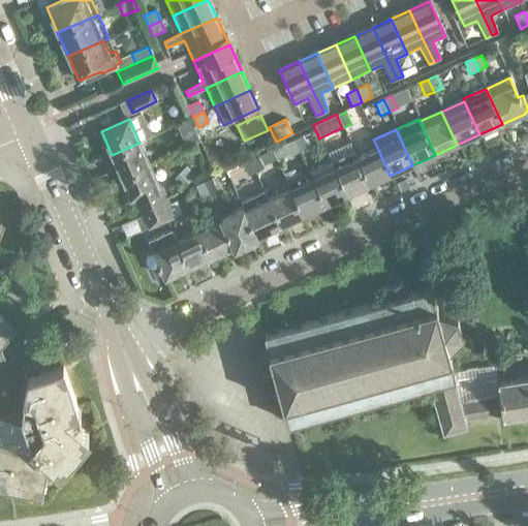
[(294,141),(300,153),(308,149),(303,136),(294,141)]
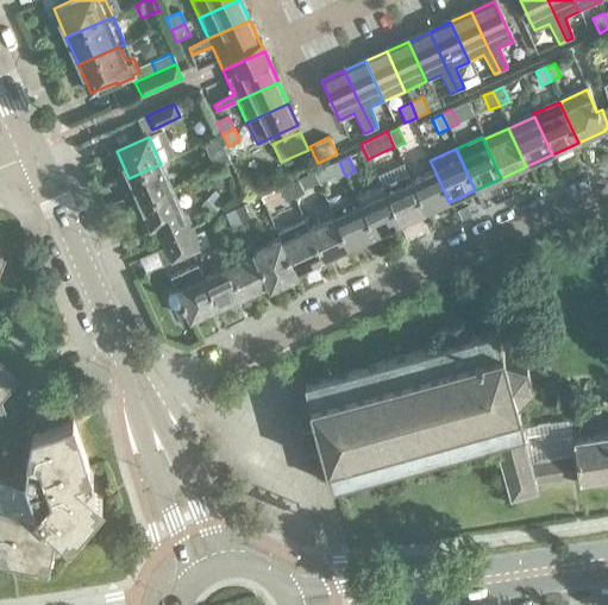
[(336,181),(345,176),(339,162),(330,166),(336,181)]
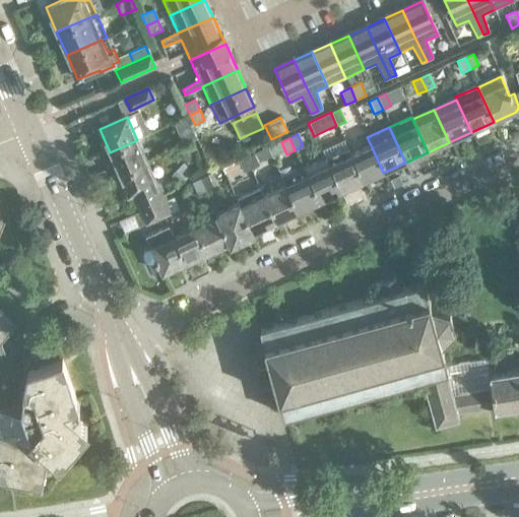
[(137,140),(110,152),(119,174),(147,162),(137,140)]
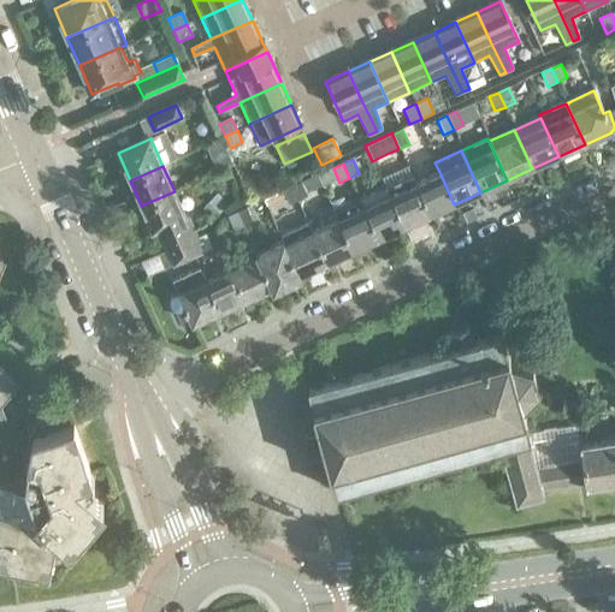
[(417,185),(414,186),(429,217),(454,205),(441,174),(417,185)]
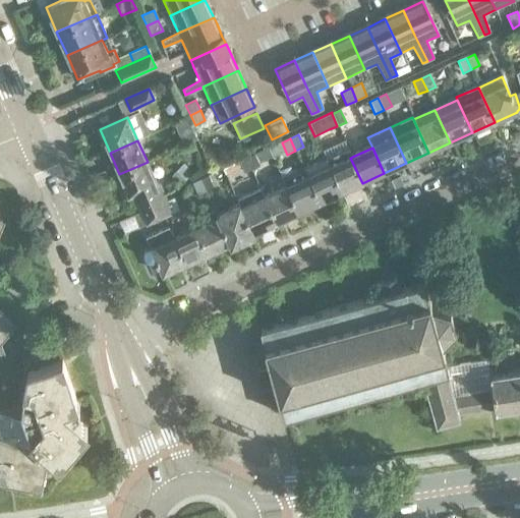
[(340,193),(362,183),(350,158),(352,157),(348,149),(325,160),(340,193)]
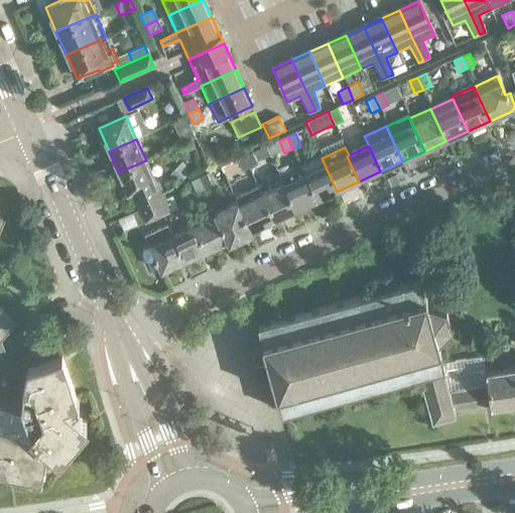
[(242,158),(248,170),(257,165),(252,153),(242,158)]
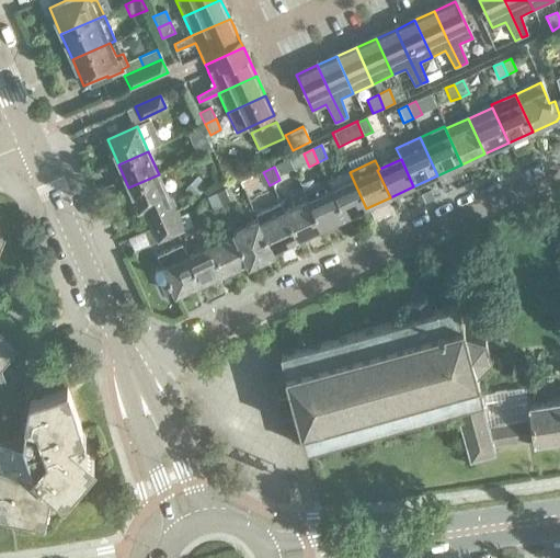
[(262,189),(270,185),(263,172),(240,183),(242,189),(259,181),(262,189)]
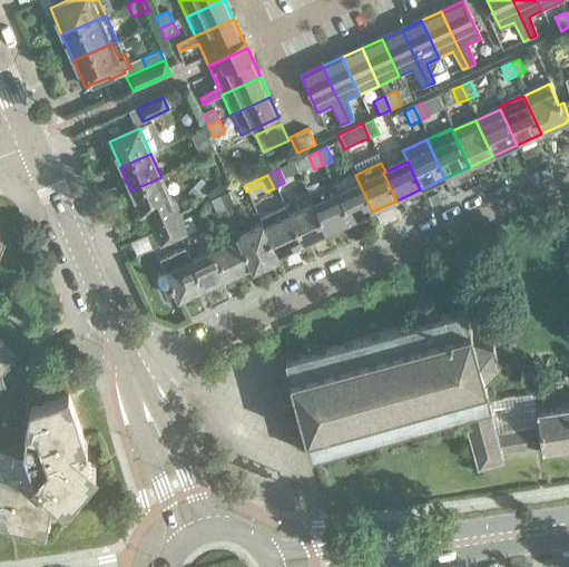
[(347,223),(372,212),(355,175),(331,186),(347,223)]
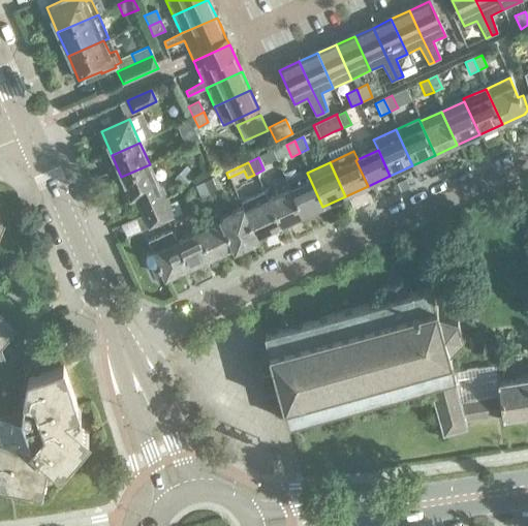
[(159,187),(150,164),(121,177),(131,200),(136,198),(144,216),(171,205),(162,186),(159,187)]
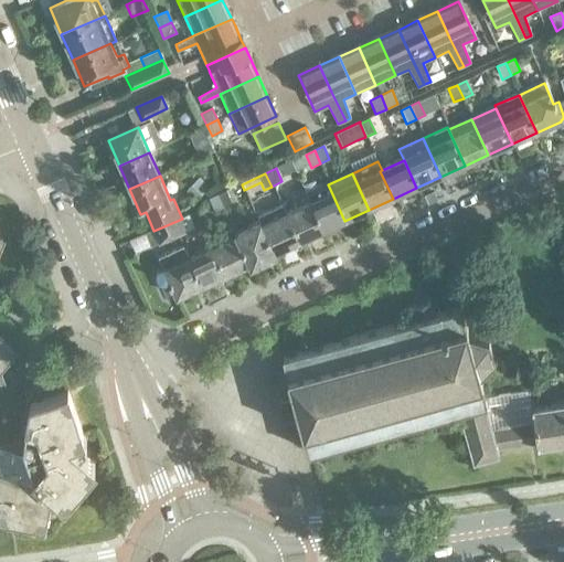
[(209,188),(199,178),(188,190),(197,199),(209,188)]
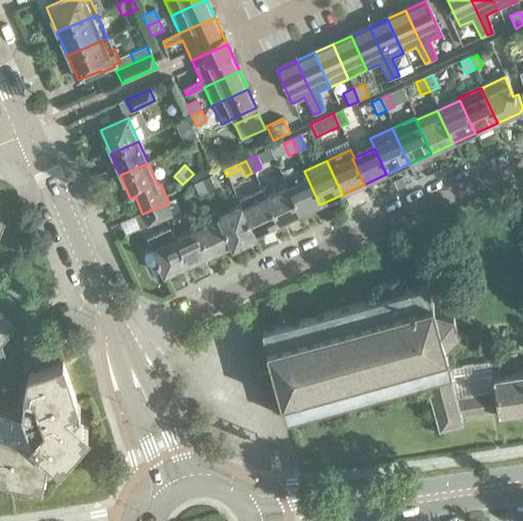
[(286,189),(298,215),(319,205),(304,171),(284,181),(288,188),(286,189)]
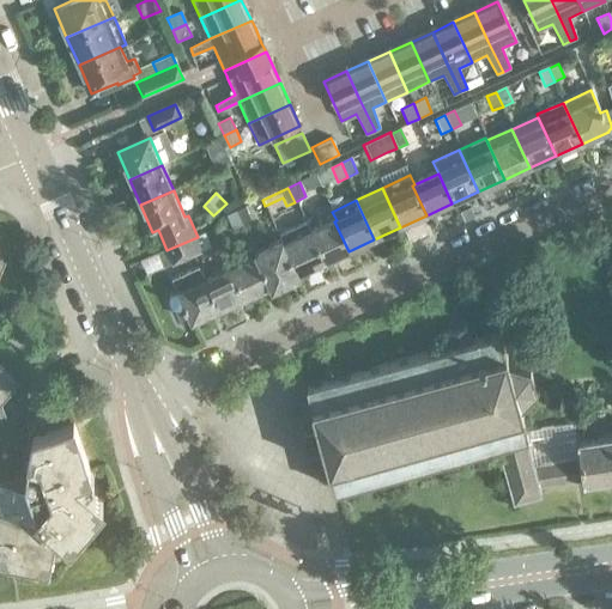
[(235,212),(242,226),(252,221),(244,207),(235,212)]
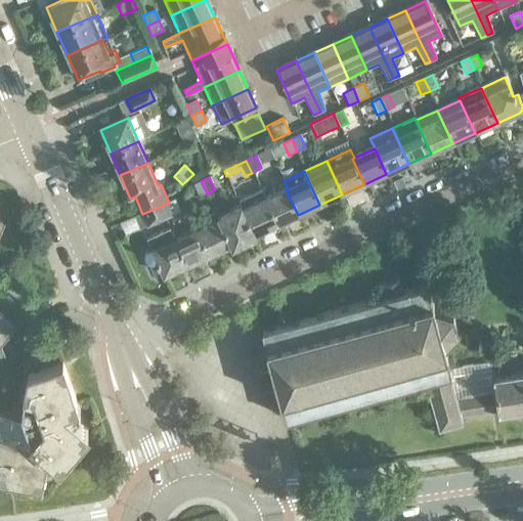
[(199,198),(207,193),(201,181),(192,185),(199,198)]
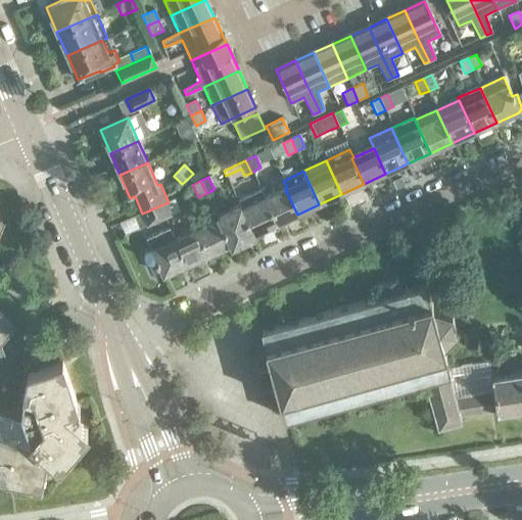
[(275,225),(297,215),(285,189),(265,198),(263,199),(275,225)]
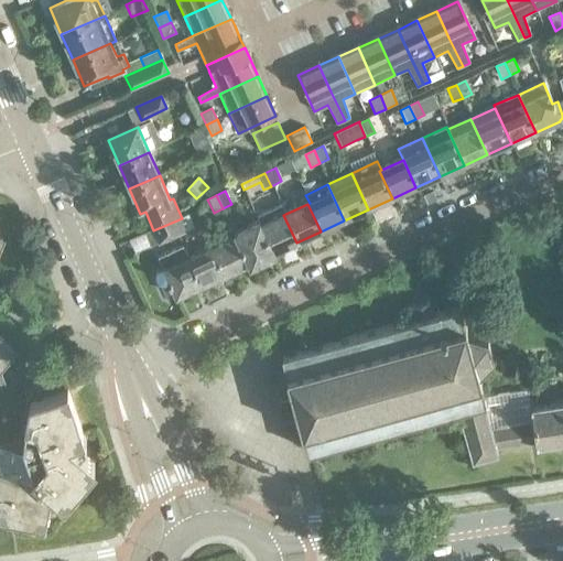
[(272,254),(296,243),(283,215),(285,214),(282,205),(256,218),(258,223),(272,254)]
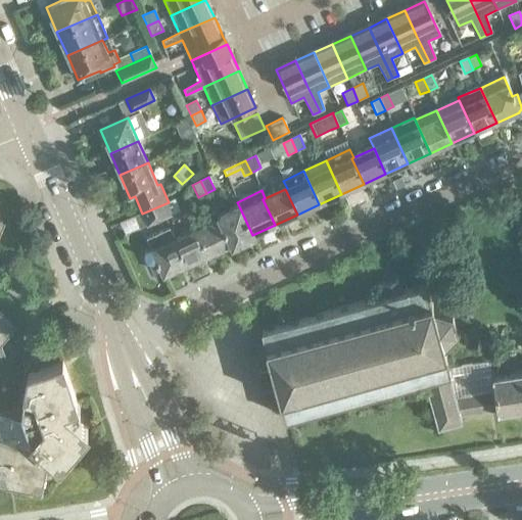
[(175,199),(169,202),(174,214),(180,210),(175,199)]
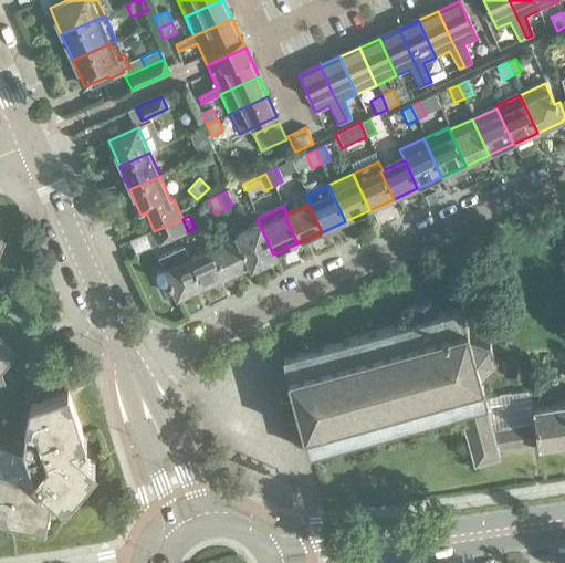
[(188,231),(182,219),(154,231),(159,243),(188,231)]
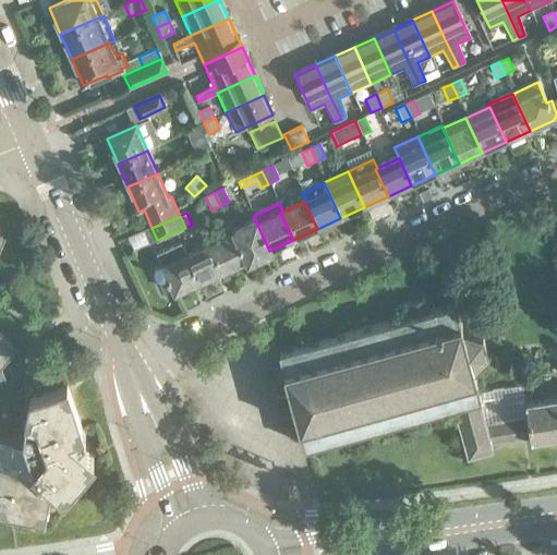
[(255,220),(232,230),(232,231),(246,262),(243,263),(245,266),(270,254),(269,251),(255,220)]
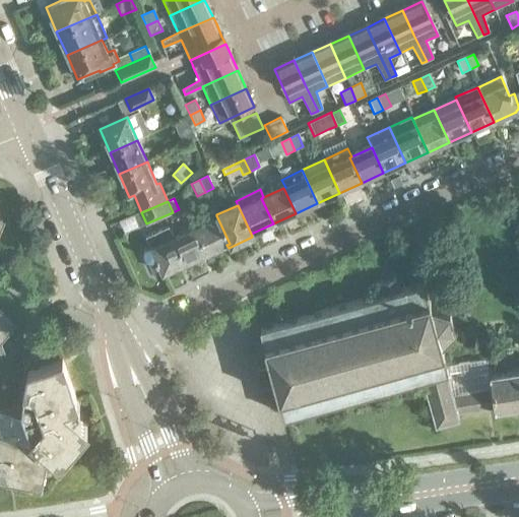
[(216,214),(214,211),(192,221),(195,229),(206,254),(226,245),(230,244),(216,215),(216,214)]
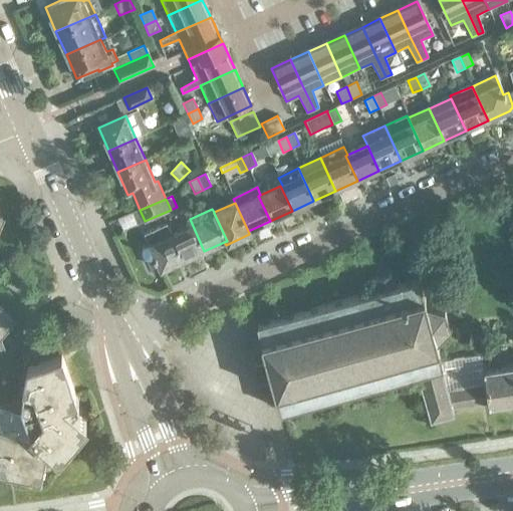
[(204,251),(193,226),(172,236),(183,261),(204,251)]
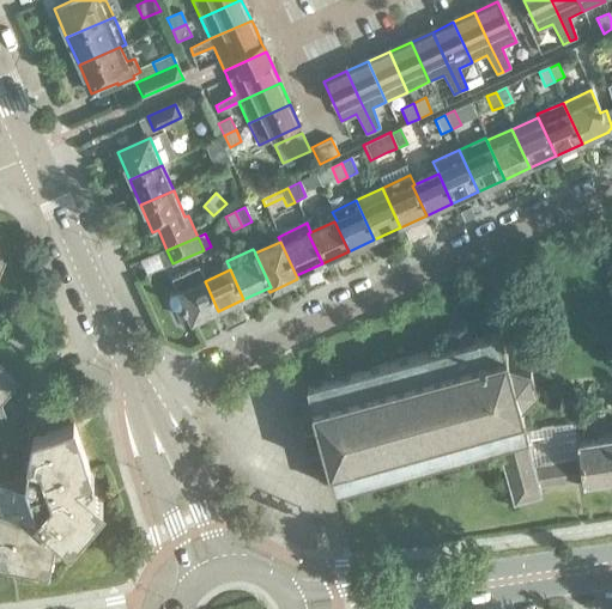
[(205,281),(177,293),(170,297),(168,302),(173,311),(177,314),(185,310),(191,323),(218,311),(205,281)]
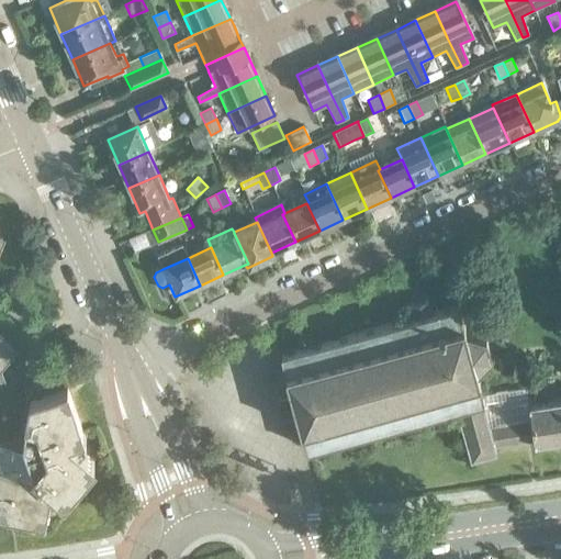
[(486,457),(482,438),(475,413),(477,413),(471,392),(469,384),(478,377),(484,369),(480,349),(458,344),(456,335),(455,335),(449,316),(423,324),(419,310),(403,315),(406,328),(275,364),(279,383),(278,383),(293,440),(294,440),(300,460),(309,458),(310,457),(449,420),(463,471),(489,465),(486,457)]
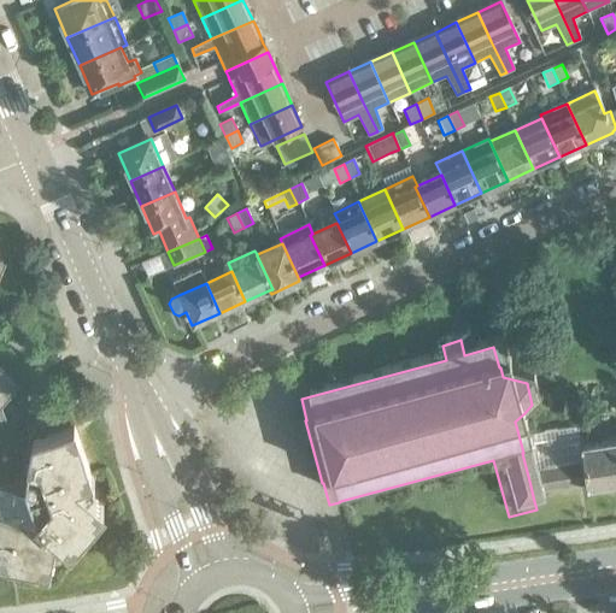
[(0,567),(46,577),(51,555),(62,558),(101,510),(84,495),(92,487),(88,476),(71,428),(31,442),(23,483),(0,478),(0,416),(1,416),(0,413),(0,400),(13,385),(0,373),(0,567)]
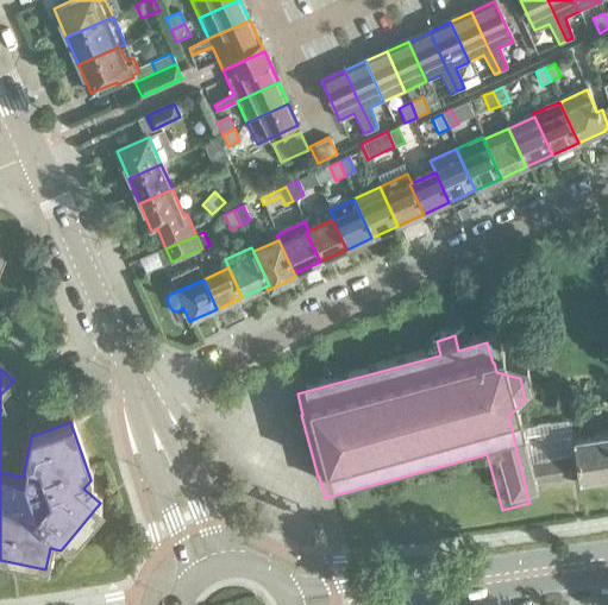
[(607,479),(607,436),(572,442),(571,436),(538,441),(541,464),(522,474),(527,495),(578,480),(578,485),(607,479)]
